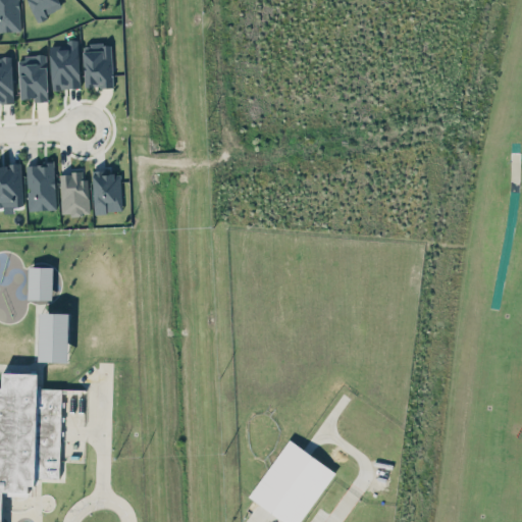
[(0,0),(16,0),(18,29),(0,29),(0,0)]
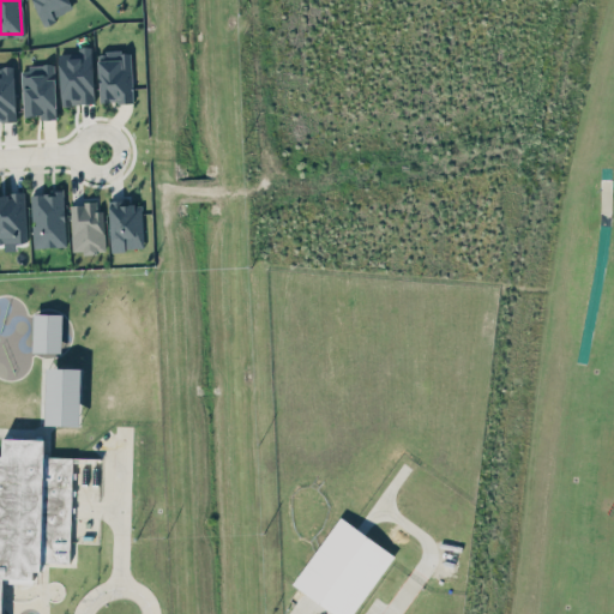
[(73,10),(68,0),(32,0),(42,23),(73,10)]
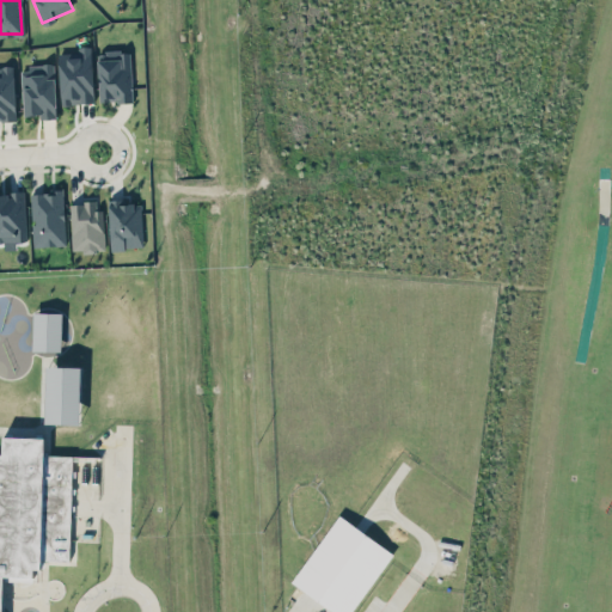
[(91,44),(78,46),(78,51),(59,53),(61,104),(93,103),(91,44)]
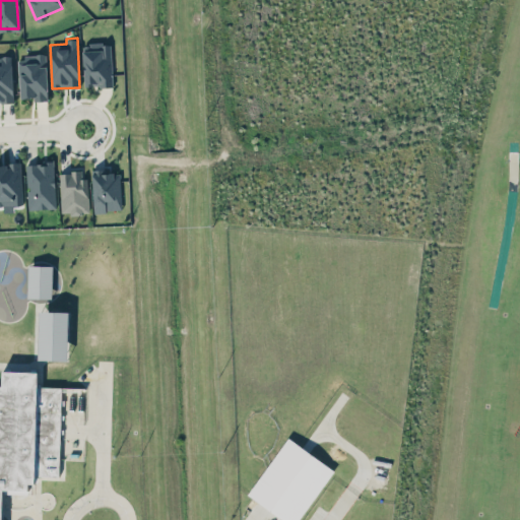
[(84,86),(113,85),(111,43),(83,44),(84,86)]
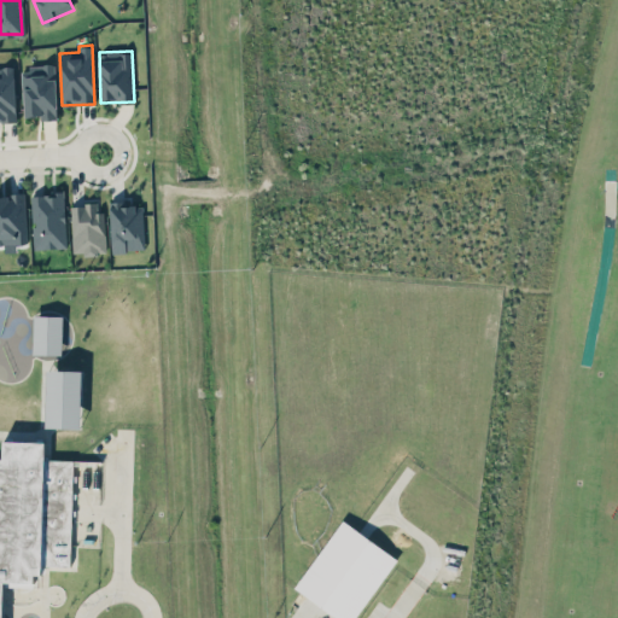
[(57,118),(54,65),(22,66),(23,116),(39,116),(40,120),(57,118)]
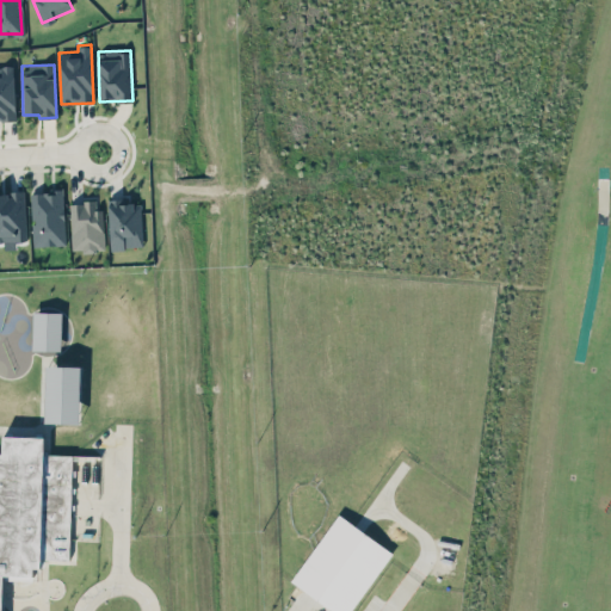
[(0,66),(0,118),(16,119),(14,66),(0,66)]
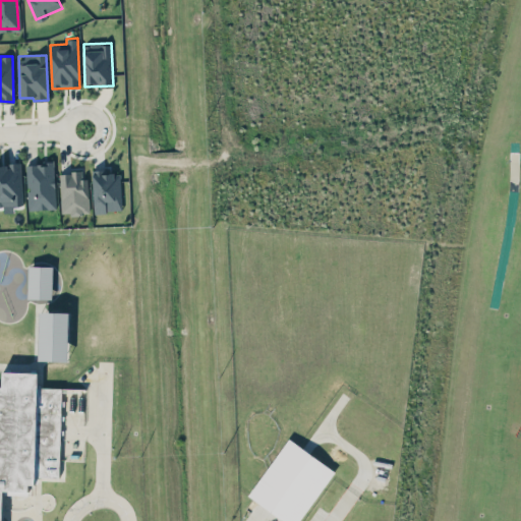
[(0,205),(22,205),(21,163),(0,163),(0,205)]
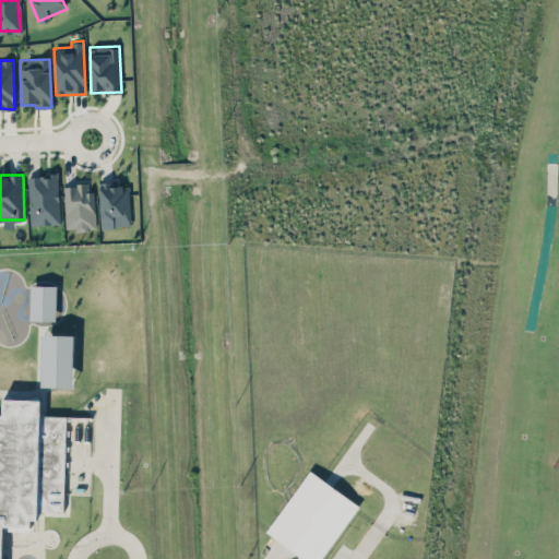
[(59,224),(58,175),(28,175),(30,225),(59,224)]
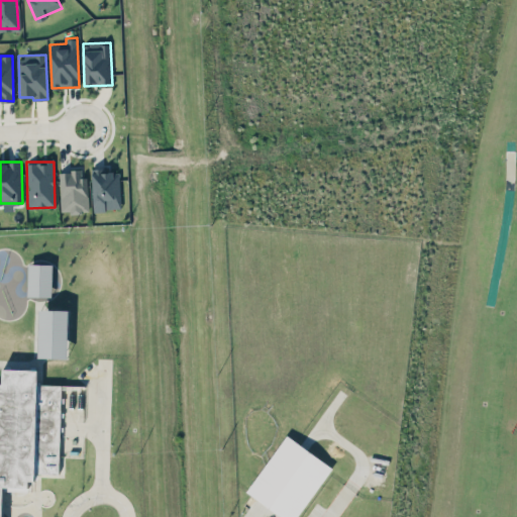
[(93,209),(121,209),(120,172),(101,172),(100,168),(92,168),(93,209)]
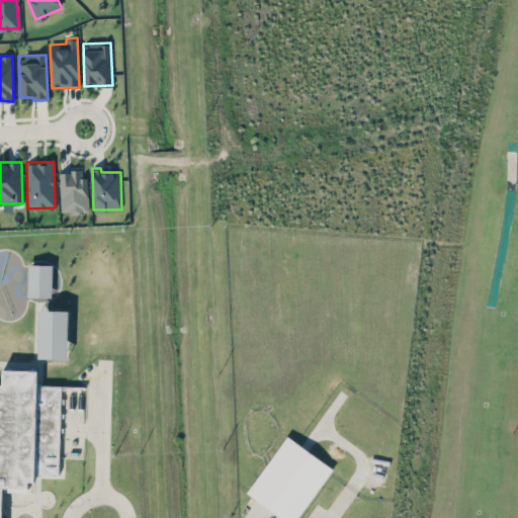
[(61,212),(89,211),(88,177),(81,177),(81,170),(60,171),(61,212)]
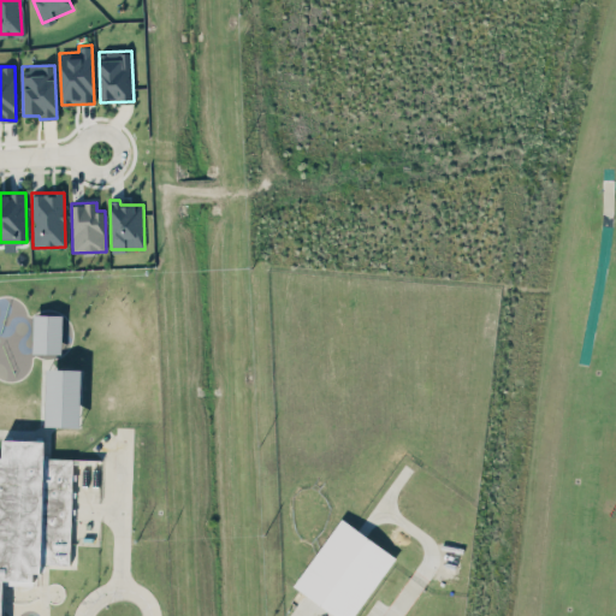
[(63,314),(33,314),(33,353),(61,353),(63,314)]
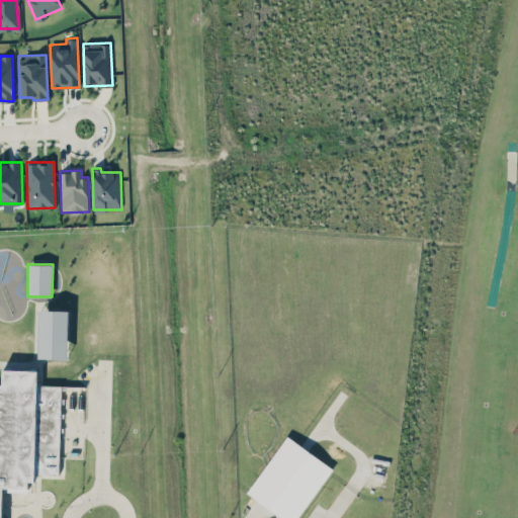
[(38,358),(68,358),(69,310),(39,310),(38,358)]
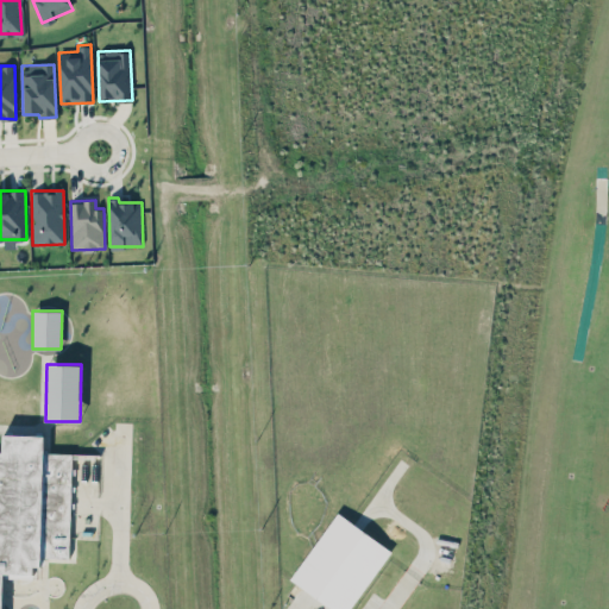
[(337,516),(292,578),(334,608),(347,608),(389,548),(337,516)]
